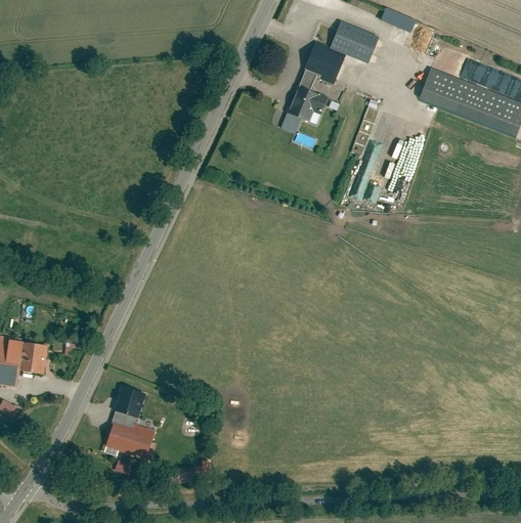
[(385,6),(380,19),(410,33),(416,19),(385,6)]
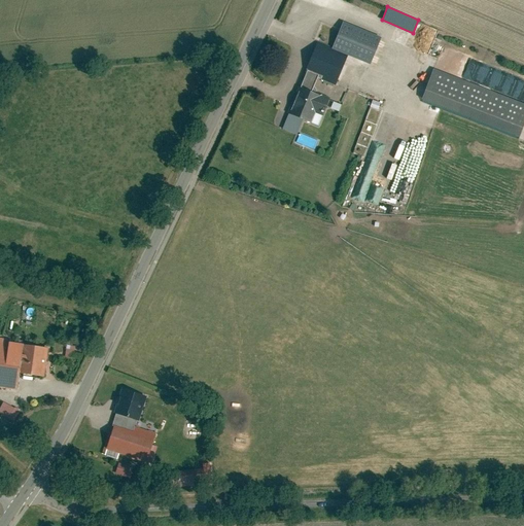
[(335,83),(347,55),(370,64),(381,36),(343,21),(333,46),(317,40),(282,128),(295,134),(302,119),(310,123),(315,111),(323,115),(330,97),(311,90),(318,73),(322,74),(320,78),(335,83)]
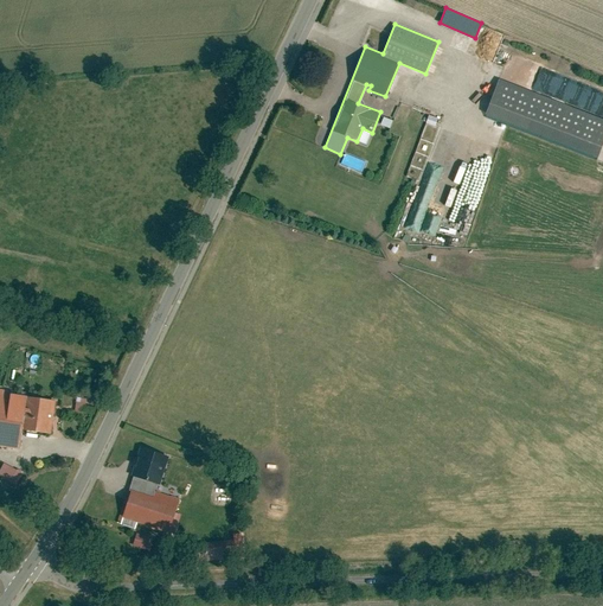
[(602,117),(499,77),(485,114),(597,158),(602,142),(602,117)]
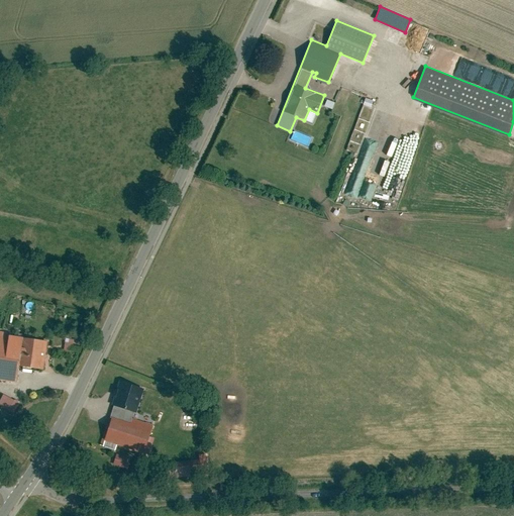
[(365,98),(363,104),(371,107),(373,100),(365,98)]
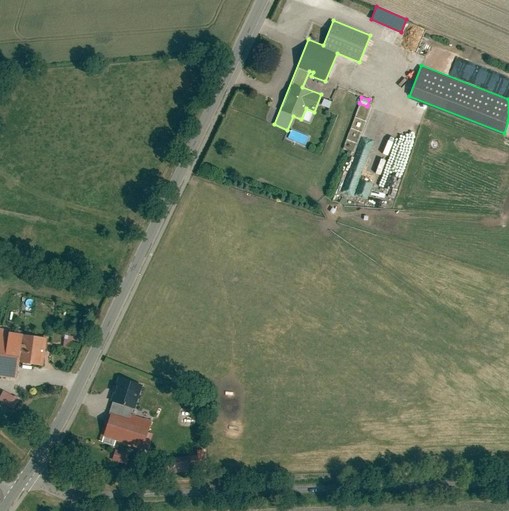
[(369,115),(345,196),(375,205),(398,126),(392,124),(392,122),(369,115)]
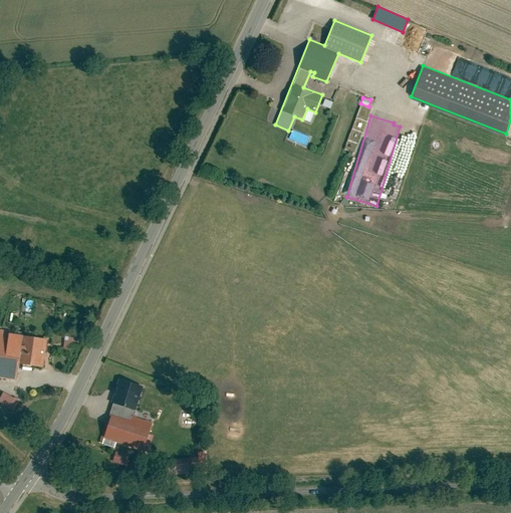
[(407,189),(414,191),(416,183),(409,181),(407,189)]
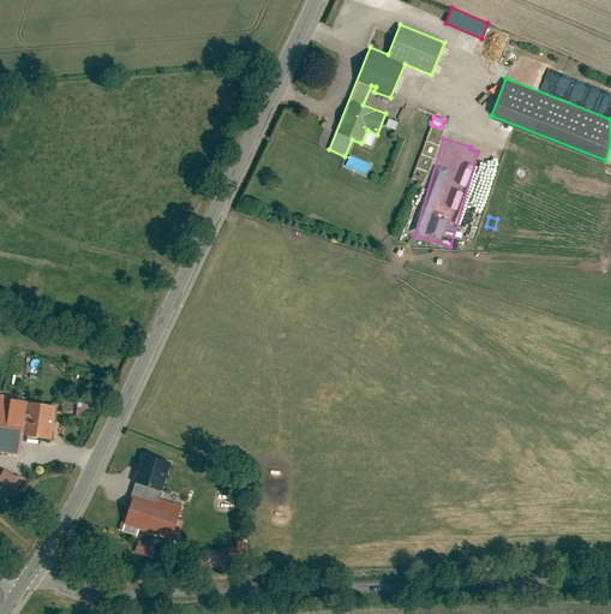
[(0,451),(19,454),(23,433),(53,437),(58,403),(0,393),(0,451)]
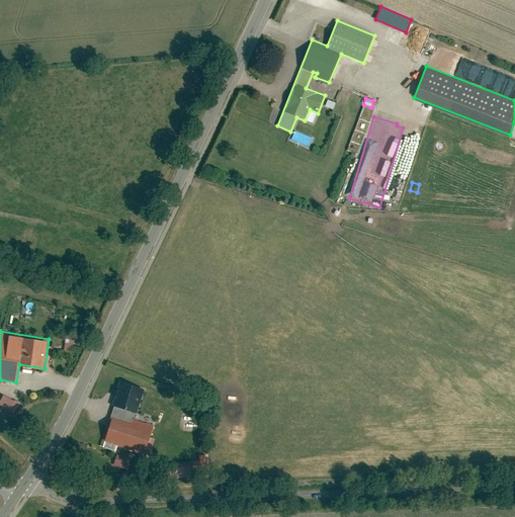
[(66,333),(64,347),(73,349),(73,344),(82,345),(84,335),(66,333)]
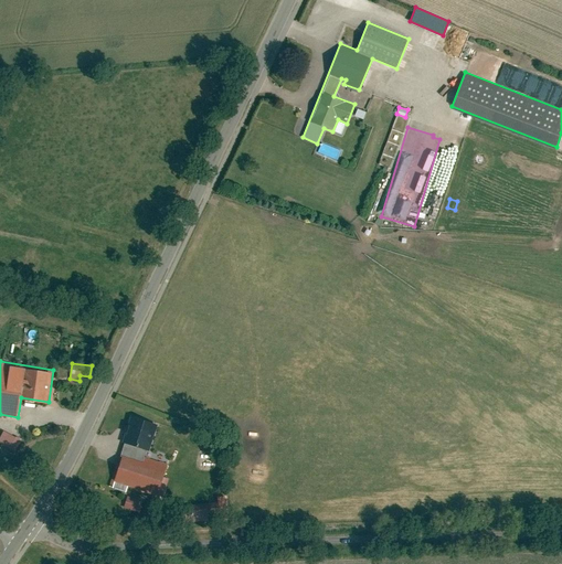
[(133,416),(108,485),(126,491),(127,486),(156,496),(167,464),(144,456),(146,449),(148,450),(157,425),(133,416)]
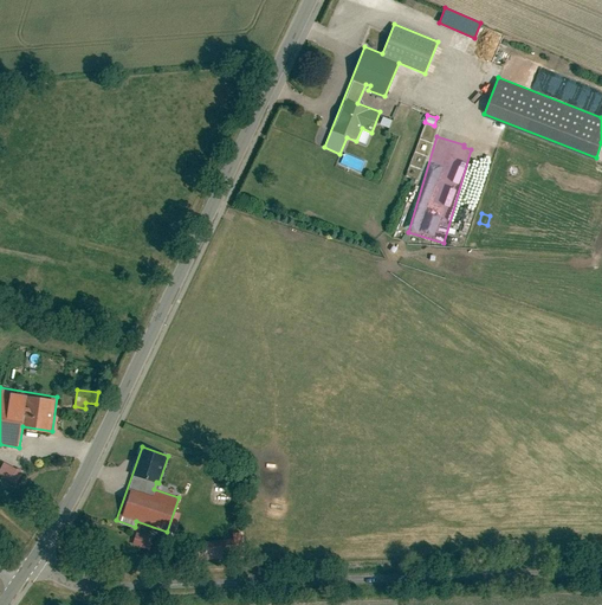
[(4,462),(0,469),(0,475),(17,484),(23,471),(4,462)]
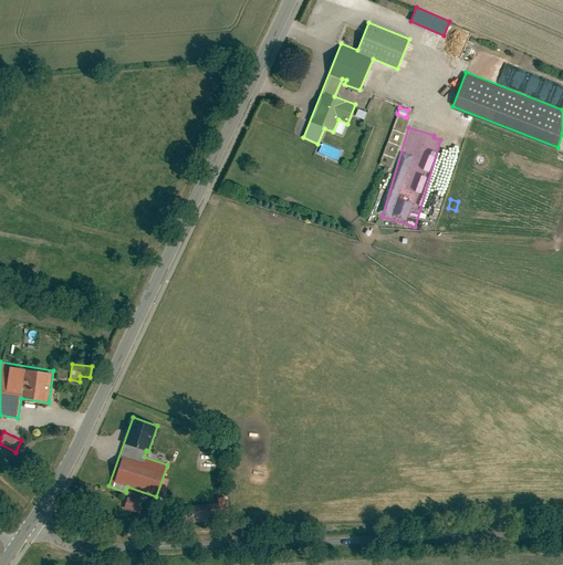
[(127,495),(123,508),(136,512),(141,500),(127,495)]
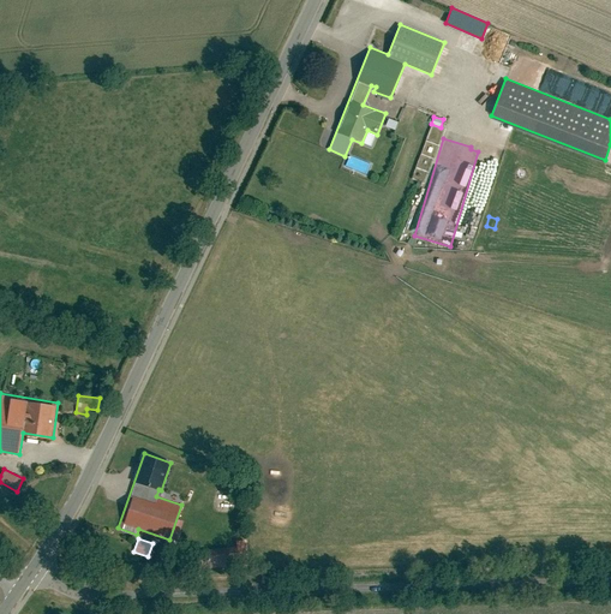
[(207,548),(209,567),(232,565),(229,546),(207,548)]
